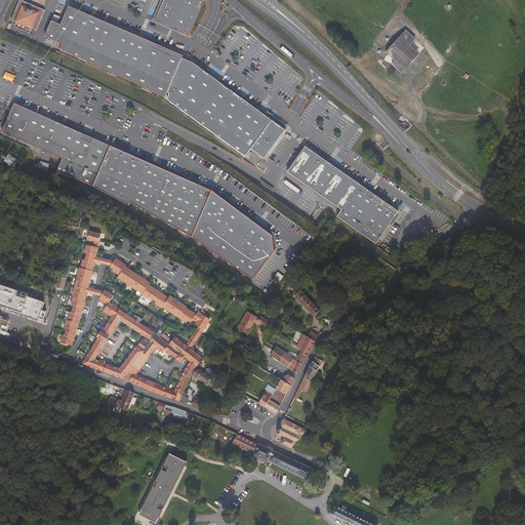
[(37,31),(46,10),(23,0),(19,0),(11,19),(16,22),(14,27),(29,33),(32,28),(37,31)]
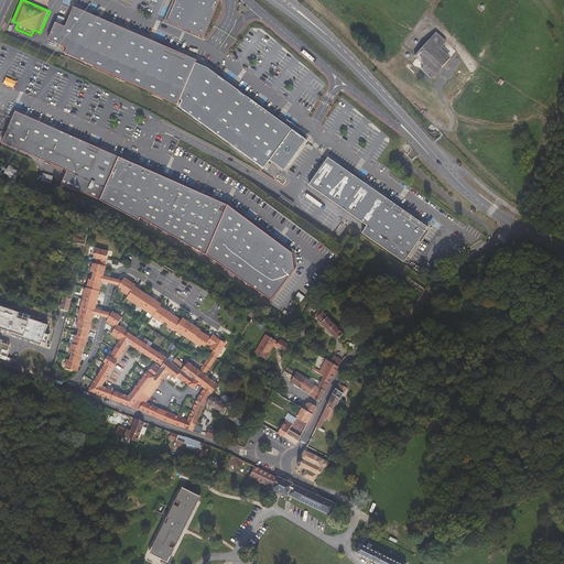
[(203,36),(218,1),(215,0),(175,0),(167,21),(203,36)]
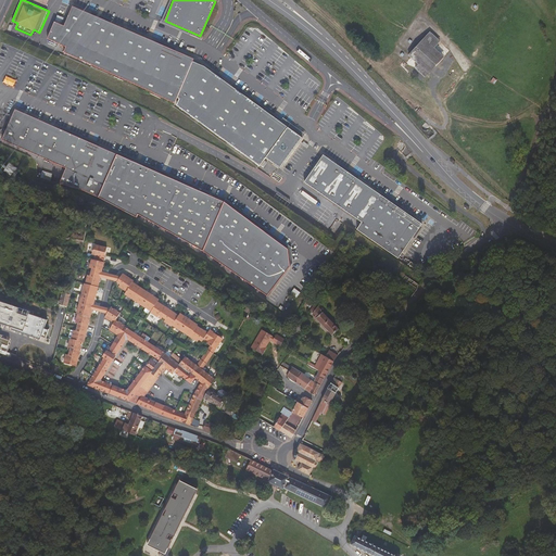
[(192,58),(193,55),(150,38),(73,5),(64,25),(54,22),(48,38),(66,46),(64,50),(175,100),(175,101),(261,163),(261,162),(265,158),(266,155),(288,125),(281,121),(274,115),(256,102),(203,63),(192,58)]
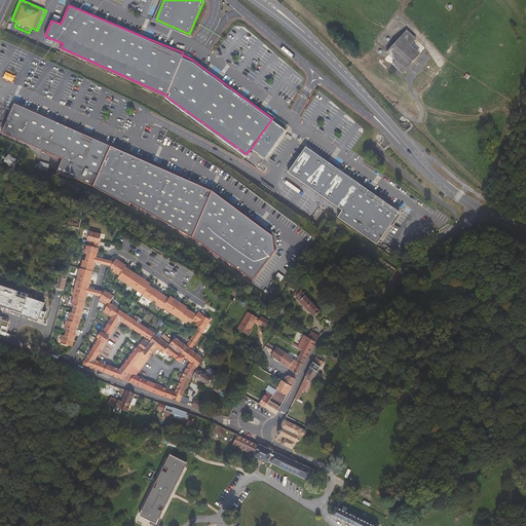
[(410,44),(416,38),(407,29),(386,48),(396,58),(390,62),(401,72),(419,53),(410,44)]
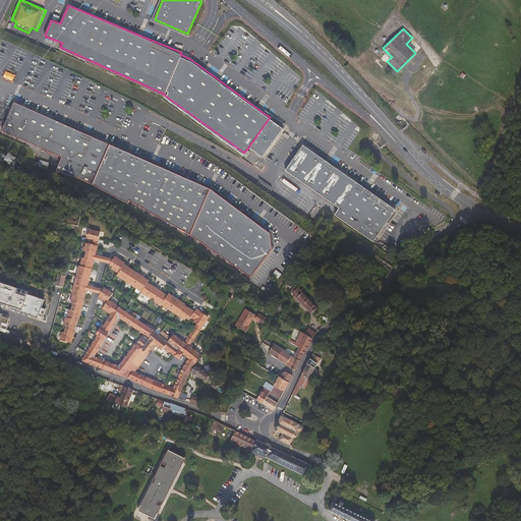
[(93,186),(112,196),(127,204),(128,201),(190,236),(204,245),(249,277),(271,250),(269,233),(228,204),(210,190),(130,154),(110,145),(89,135),(14,103),(2,132),(44,150),(60,158),(55,173),(79,179),(93,186)]
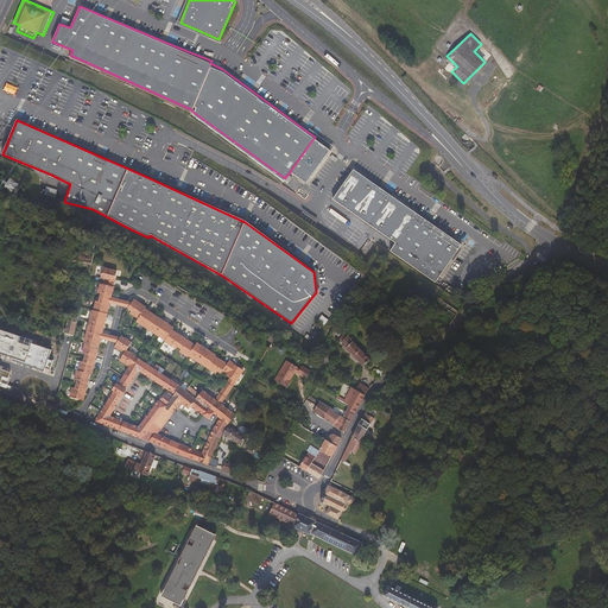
[(306,181),(330,147),(315,137),(291,170),(306,181)]
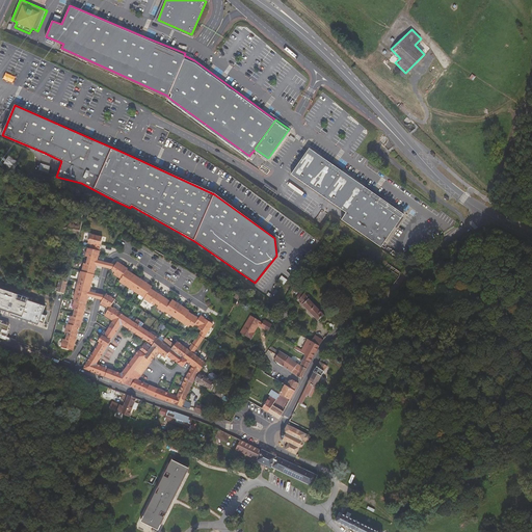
[(339,215),(377,243),(400,211),(307,145),(289,169),(343,209),(339,215)]
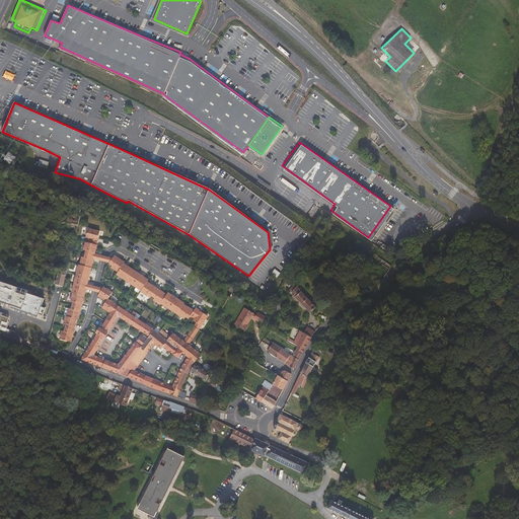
[(39,165),(48,168),(49,162),(40,159),(39,165)]
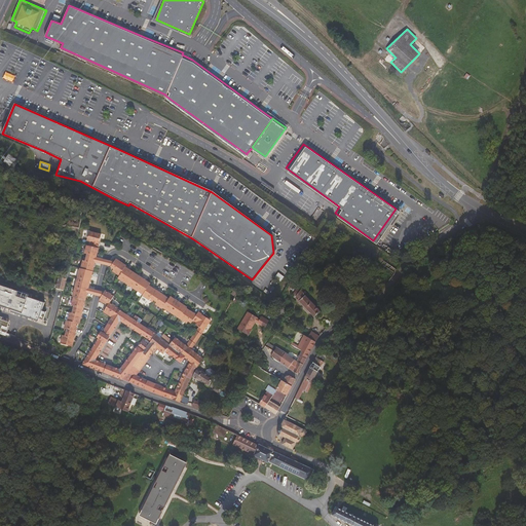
[(62,226),(78,230),(79,223),(64,218),(62,226)]
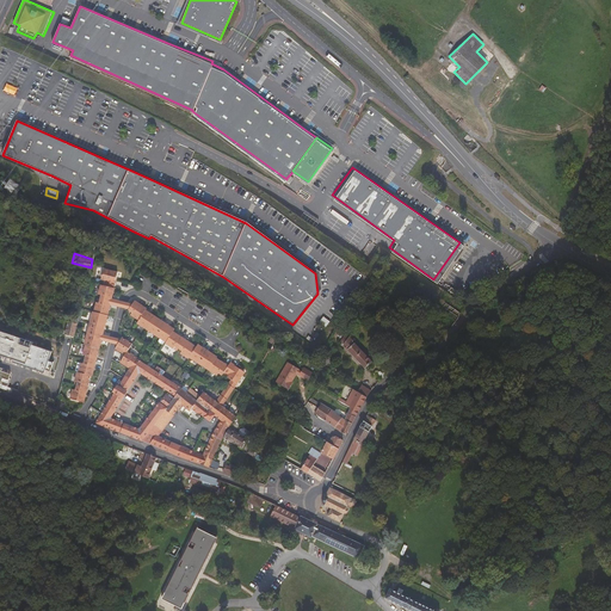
[(92,312),(88,329),(102,338),(103,333),(107,314),(110,302),(111,297),(118,271),(106,267),(103,277),(106,278),(106,282),(103,282),(100,291),(103,291),(102,298),(99,297),(97,303),(92,312)]
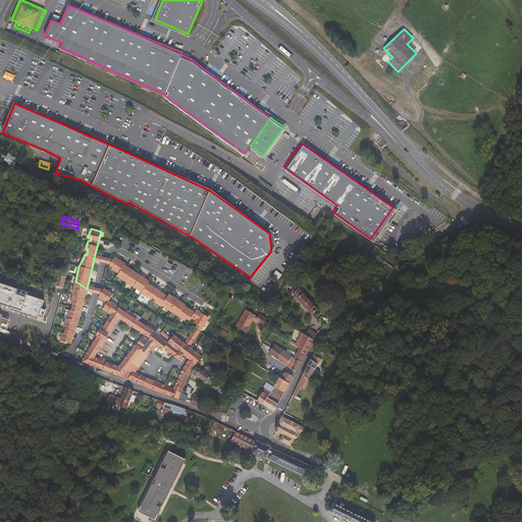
[(114,259),(95,254),(94,258),(111,263),(114,259)]
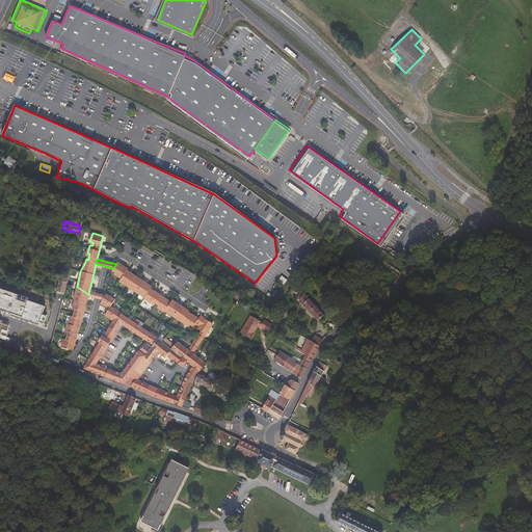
[(198,330),(201,331),(205,335),(212,324),(200,316),(197,319),(187,312),(188,311),(171,299),(169,301),(150,288),(151,286),(127,268),(127,267),(117,261),(116,264),(113,268),(116,271),(115,273),(122,278),(121,281),(145,298),(144,299),(150,303),(152,302),(158,307),(156,309),(163,313),(164,312),(187,327),(189,326),(192,328),(194,326),(200,328),(198,330)]
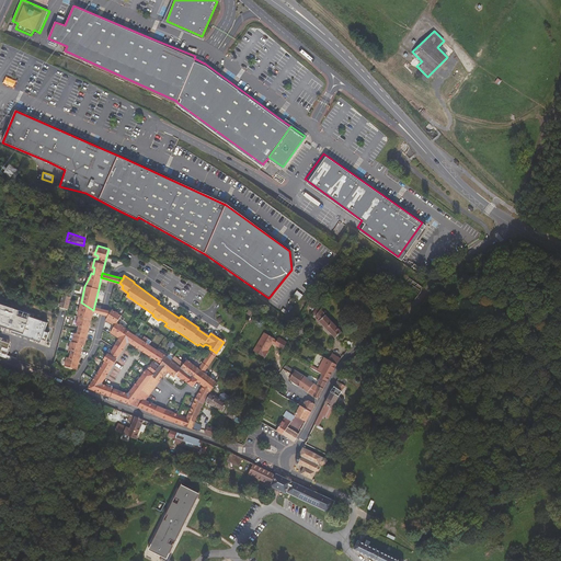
[(59,306),(68,308),(70,296),(61,294),(59,306)]
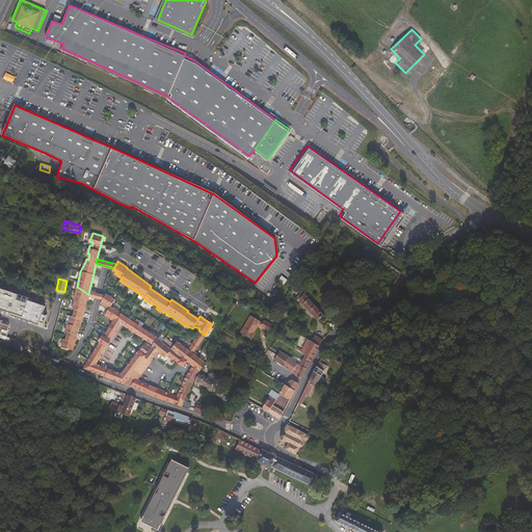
[(0,307),(6,310),(7,308),(11,309),(9,313),(37,323),(38,320),(41,313),(44,304),(30,299),(31,296),(22,293),(21,296),(17,295),(18,293),(12,292),(14,291),(0,286),(0,307)]
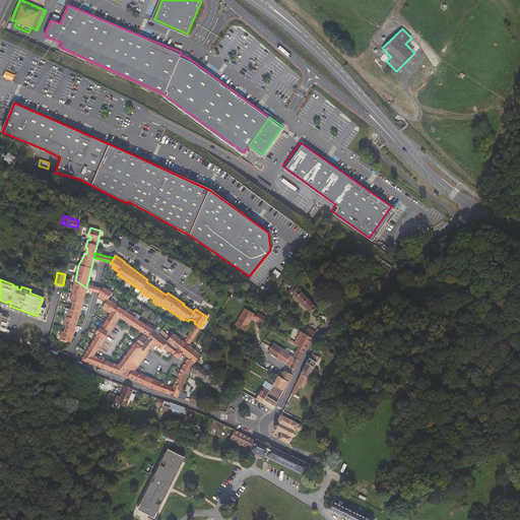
[(86,287),(75,280),(72,291),(73,293),(71,301),(73,301),(71,309),(69,308),(67,316),(66,316),(64,323),(66,324),(65,330),(62,330),(60,337),(71,340),(77,319),(78,319),(86,287)]
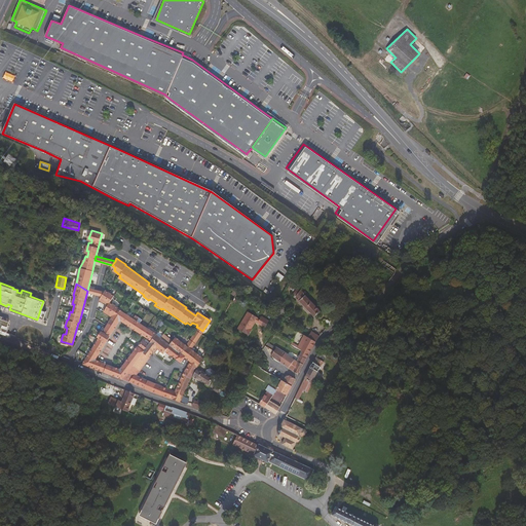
[(316,310),(291,286),(288,289),(289,294),(310,316),(316,310)]
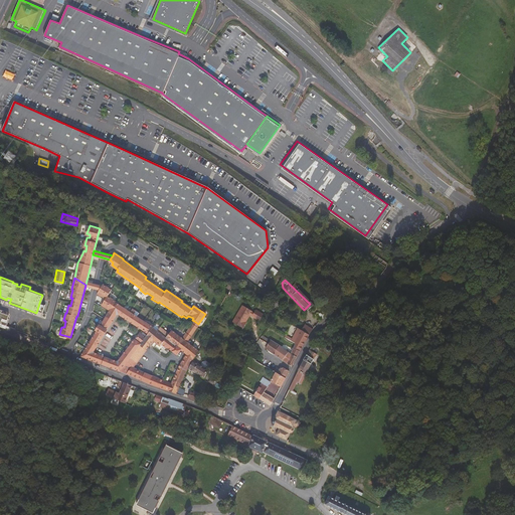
[(105,296),(113,301),(106,295),(110,289),(102,283),(101,284),(99,288),(97,292),(104,297),(105,296)]
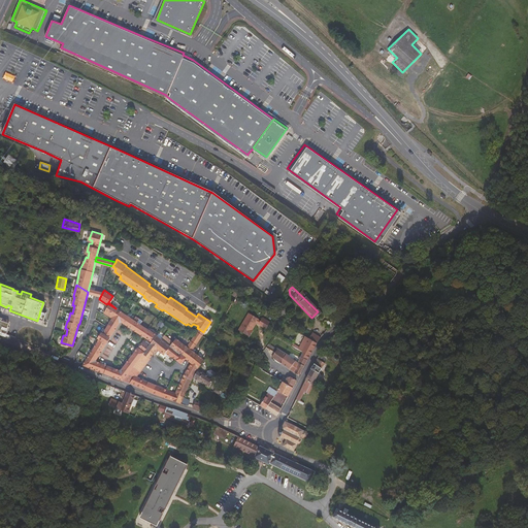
[(101,311),(109,318),(116,308),(107,303),(106,304),(101,311)]
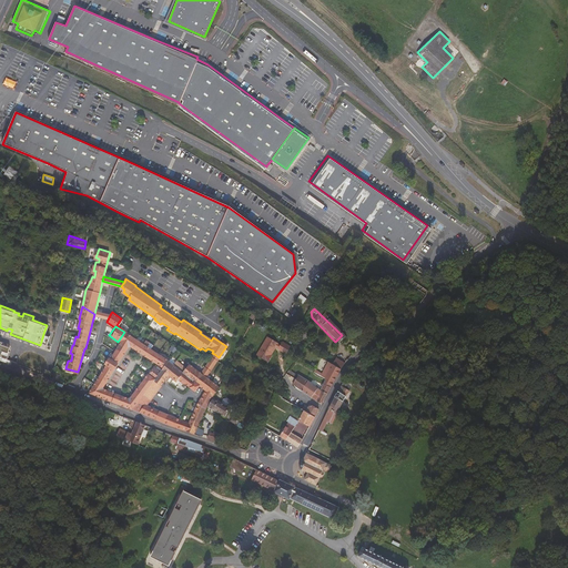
[(306,331),(301,326),(296,334),(302,338),(306,331)]
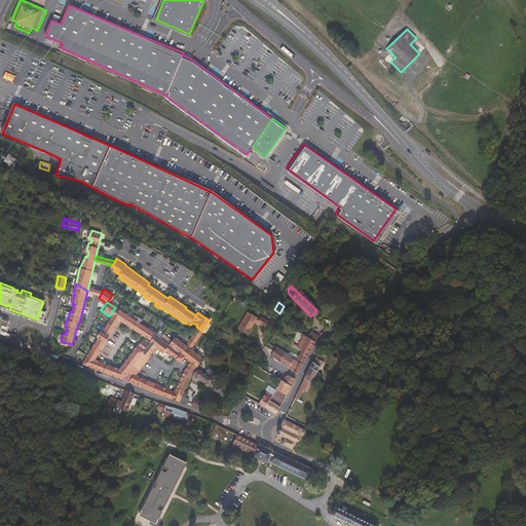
[(95,339),(80,362),(101,369),(104,360),(94,357),(117,320),(147,339),(145,342),(139,339),(135,344),(118,365),(110,362),(106,371),(122,377),(143,349),(145,345),(153,333),(115,307),(109,316),(101,330),(96,327),(89,335),(95,339)]
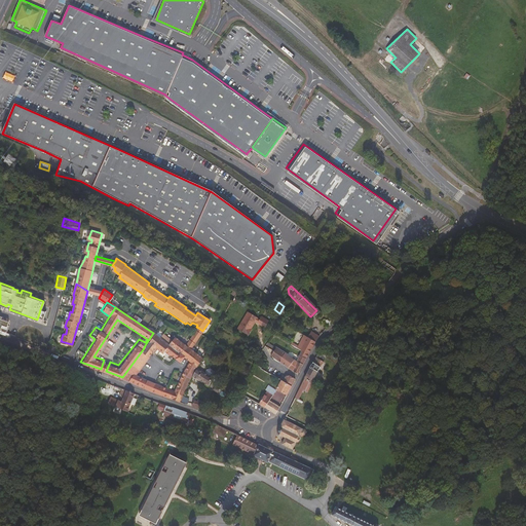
[(261,324),(265,316),(258,312),(256,315),(245,308),(234,325),(245,331),(249,326),(248,326),(251,318),(254,320),(261,324)]
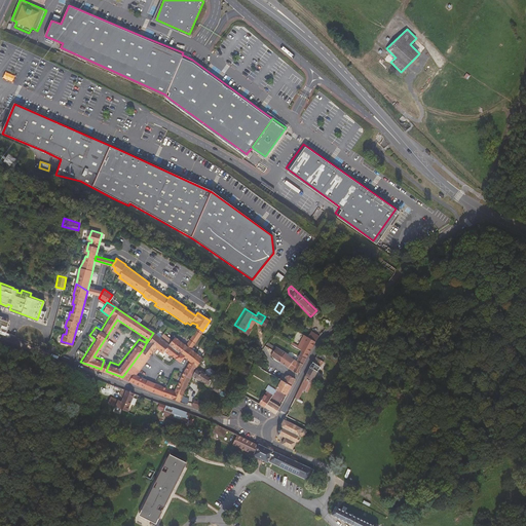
[(143,349),(122,377),(143,386),(147,376),(134,371),(148,352),(153,345),(162,351),(165,348),(181,359),(183,355),(189,361),(182,371),(171,386),(153,379),(148,389),(180,401),(185,392),(193,374),(202,359),(201,358),(189,348),(185,345),(174,337),(172,339),(157,329),(161,324),(158,321),(153,327),(155,330),(153,333),(145,345),(143,349)]
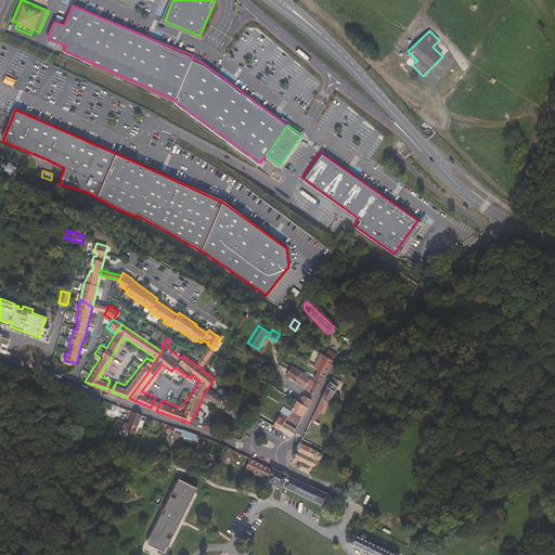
[(209,346),(195,364),(199,368),(214,349),(209,346)]
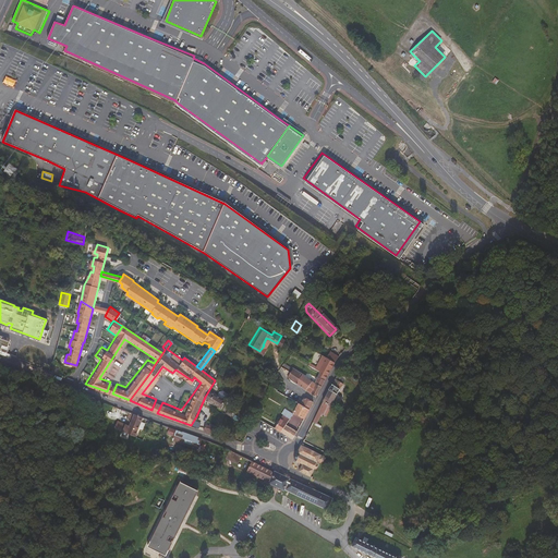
[(334,361),(337,354),(329,349),(325,355),(334,361)]
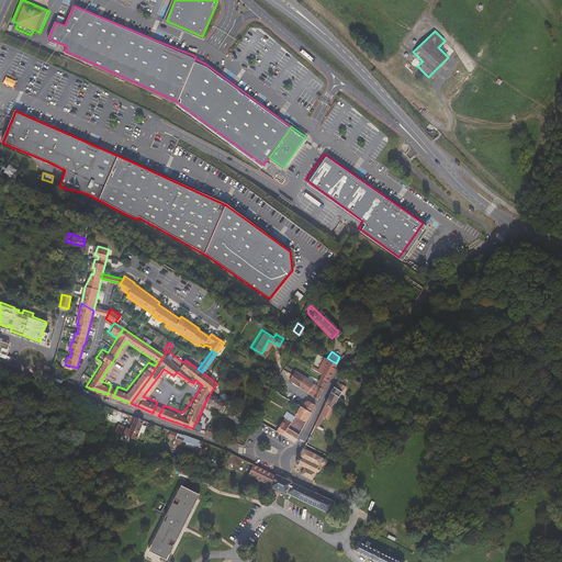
[(324,384),(336,363),(327,358),(318,352),(310,368),(312,369),(315,371),(313,375),(312,377),(324,384)]
